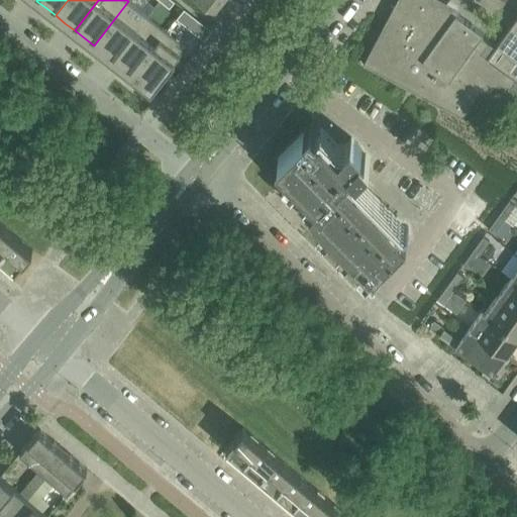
[(222,0),(202,0),(215,10),(222,0)]
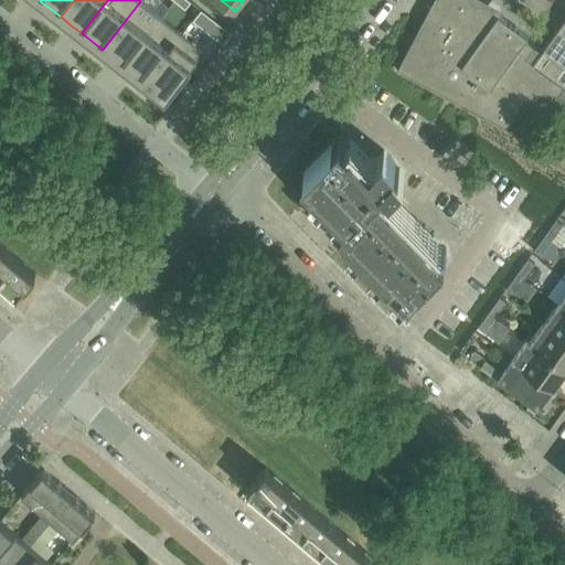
[(434,0),(423,22),(396,71),(508,129),(508,128),(518,109),(523,104),(529,98),(535,95),(542,94),(550,93),(558,95),(564,86),(533,63),(542,52),(526,41),(529,38),(498,16),(496,19),(470,0),(434,0)]
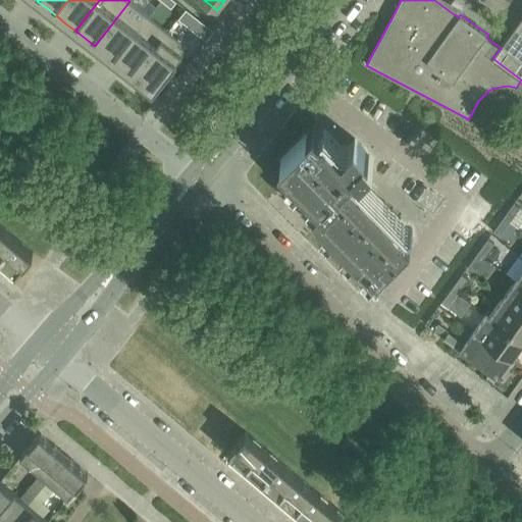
[(129,1),(95,46),(104,53),(113,61),(149,16),(129,1)]
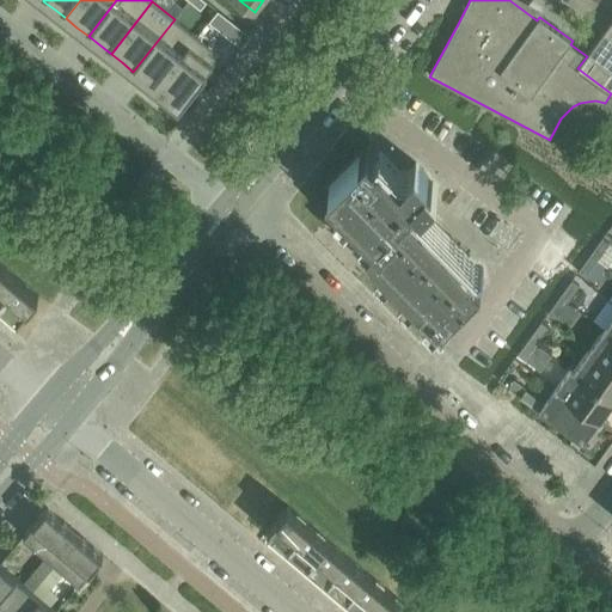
[(218,10),(209,22),(216,28),(226,16),(218,10)]
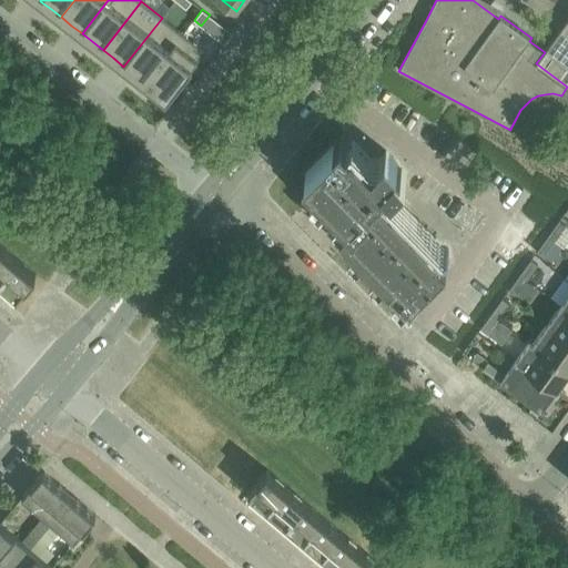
[(162,18),(123,67),(134,74),(145,83),(183,34),(162,18)]
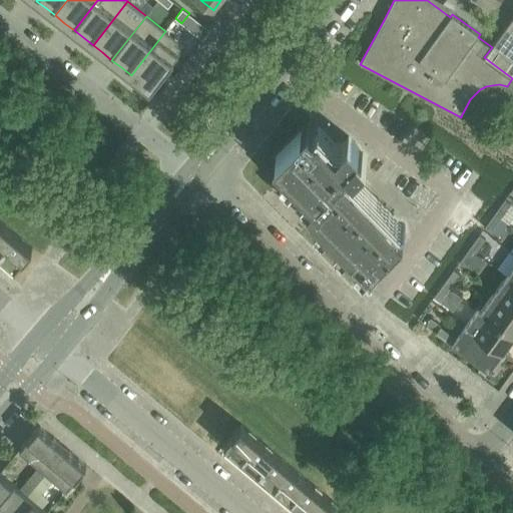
[(492,47),(484,57),(512,78),(512,17),(507,25),(492,47)]
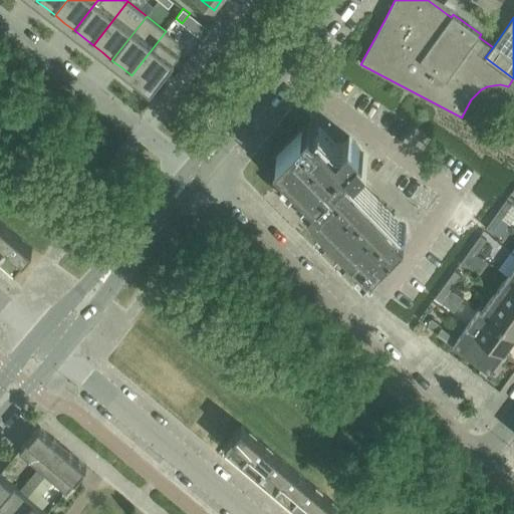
[(166,31),(132,75),(151,90),(185,46),(166,31)]
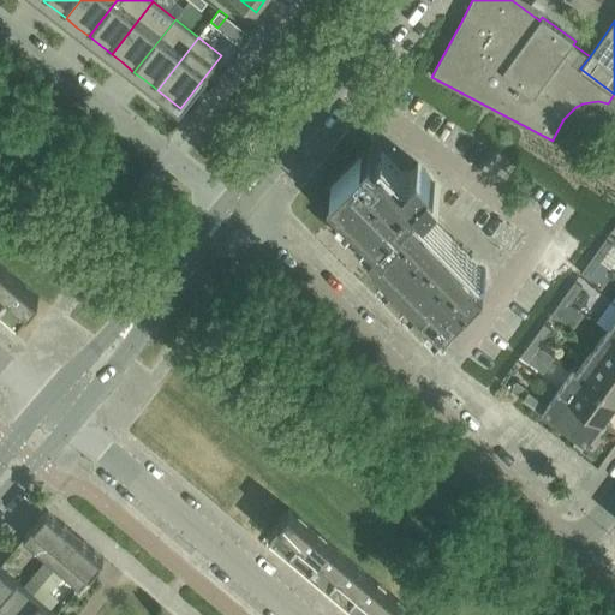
[(608,103),(604,107),(614,114),(614,94),(608,103)]
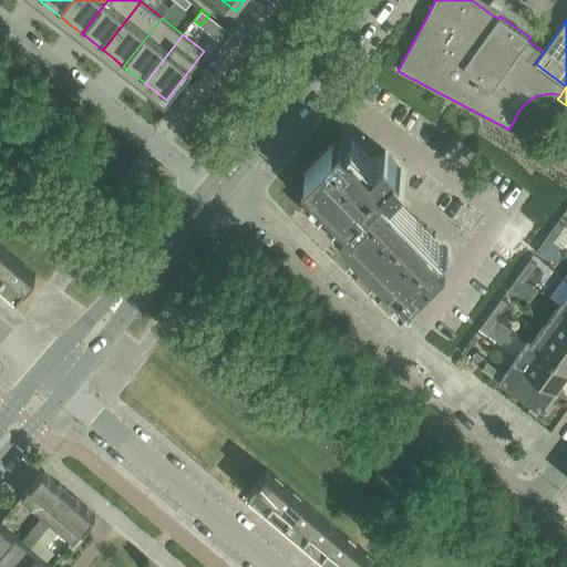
[(373,166),(349,142),(340,133),(303,169),(349,215),(342,222),(341,222),(354,236),(347,244),(402,300),(446,256),(384,193),(391,186),(392,186),(406,172),(385,152),(384,152),(385,153),(381,157),(377,162),(378,163),(373,166)]
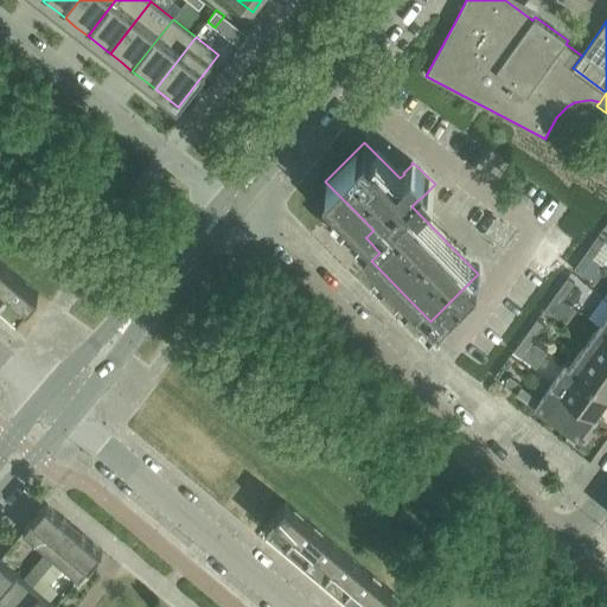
[(598,236),(586,253),(593,259),(605,242),(598,236)]
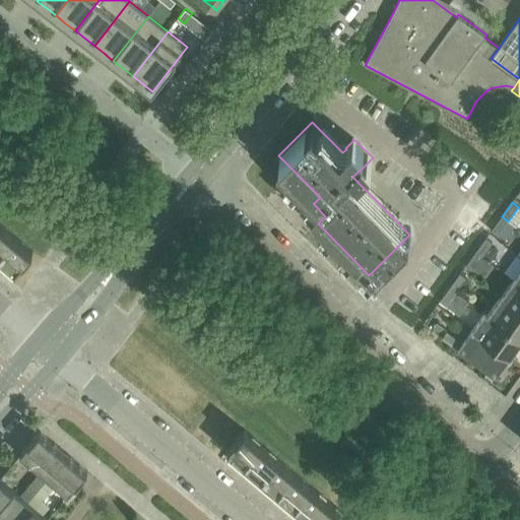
[(502,216),(491,231),(498,235),(508,221),(502,216)]
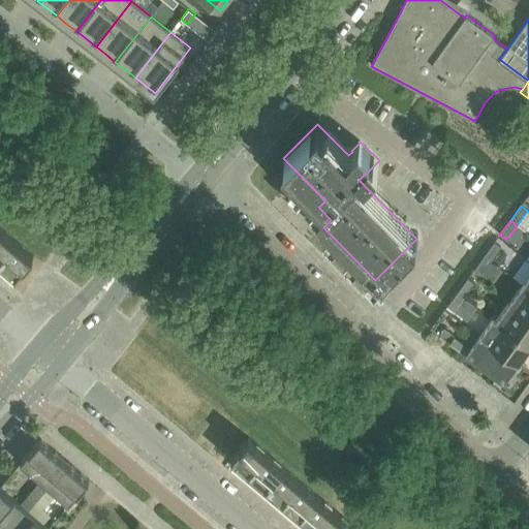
[(0,227),(0,259),(16,241),(0,227)]
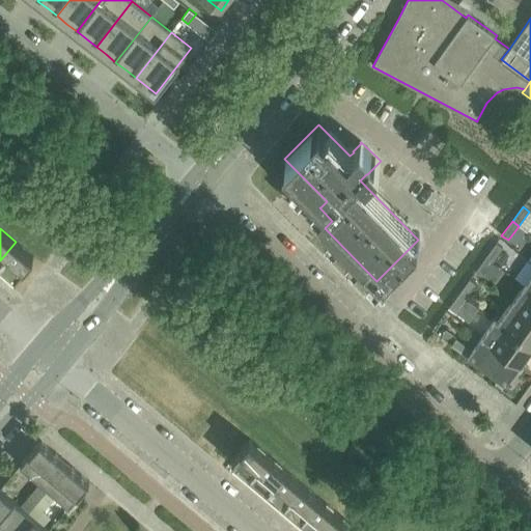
[(16,242),(0,260),(0,263),(16,278),(33,256),(16,242)]
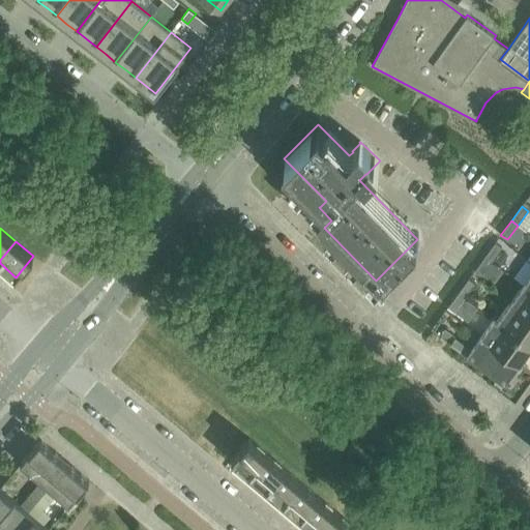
[(495,242),(484,257),(492,262),(502,247),(495,242)]
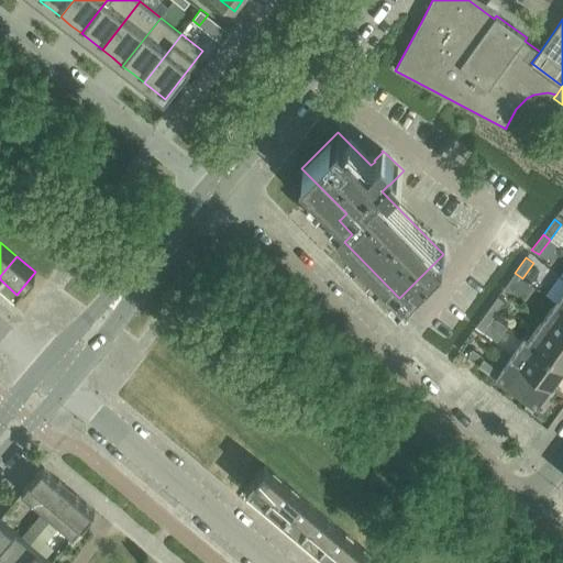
[(515,273),(504,288),(511,293),(522,278),(515,273)]
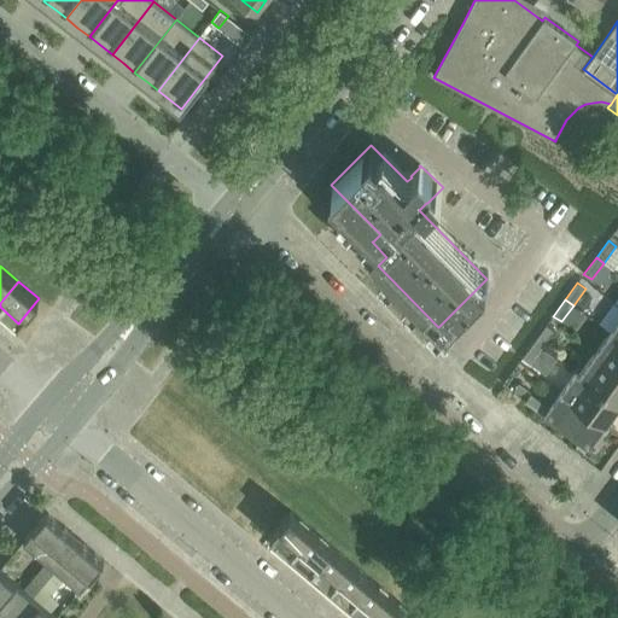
[(547,325),(535,342),(542,347),(554,331),(547,325)]
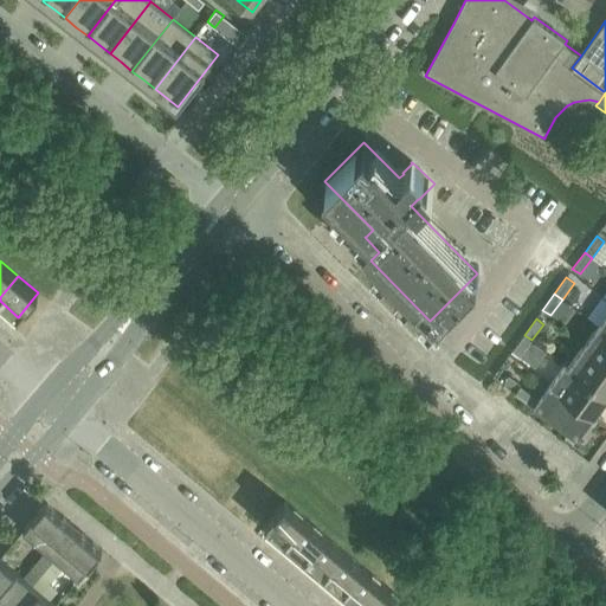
[(605,331),(598,326),(582,347),(605,363),(605,331)]
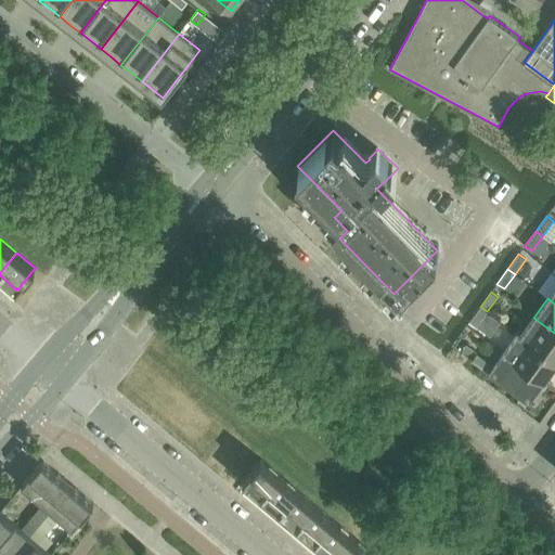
[(480,307),(469,322),(476,326),(487,311),(480,307)]
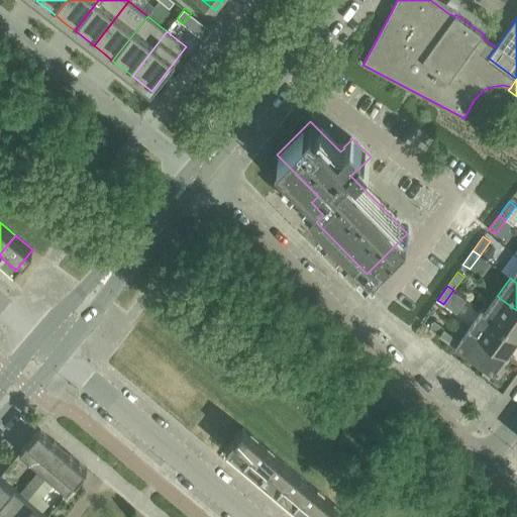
[(516,310),(497,296),(485,312),(482,310),(481,311),(516,336),(516,310)]
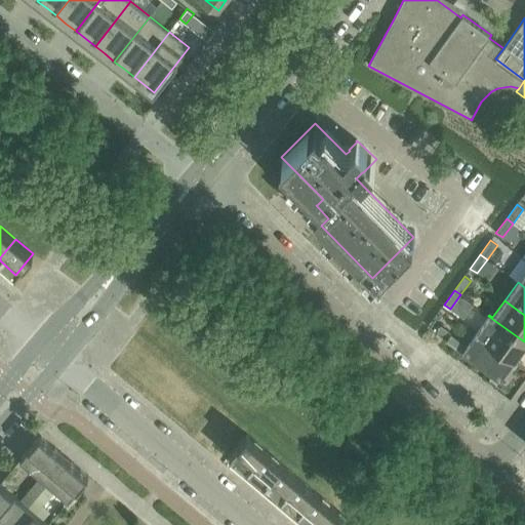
[(524,345),(524,341),(488,316),(476,333),(514,361),(524,345)]
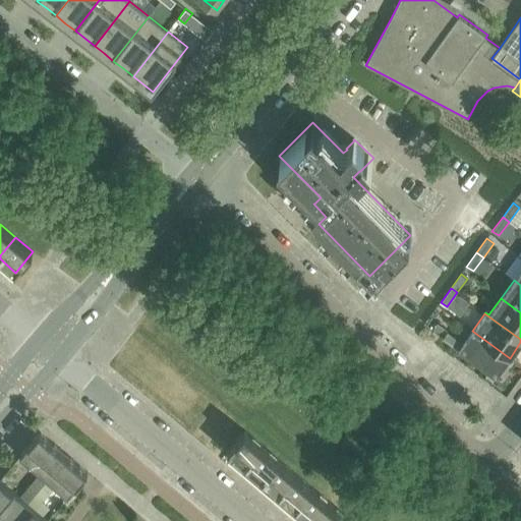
[(438,323),(432,330),(444,338),(448,331),(438,323)]
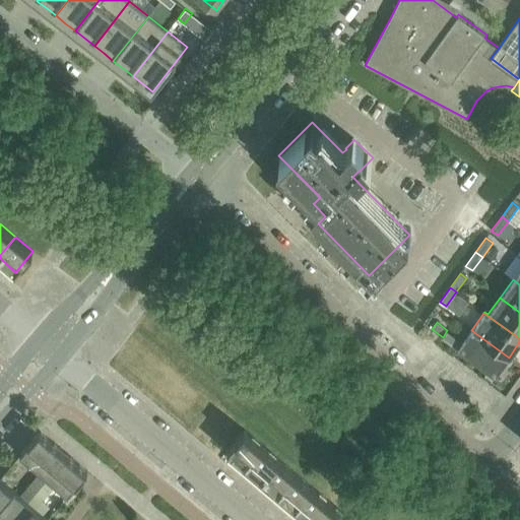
[(509,358),(471,330),(463,342),(447,330),(443,337),(472,359),(496,376),(509,358)]
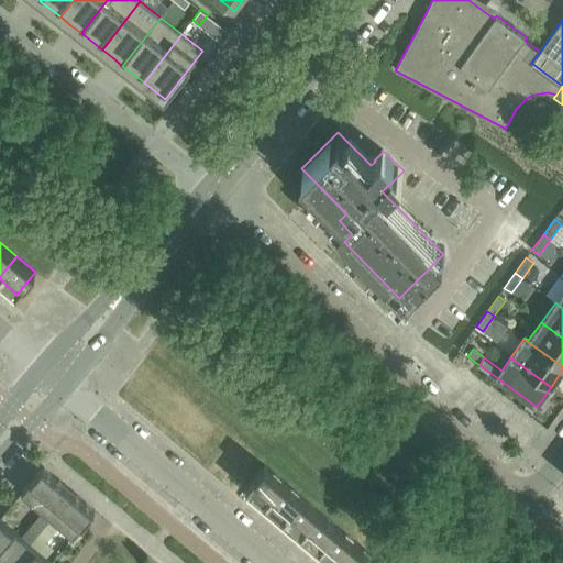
[(265,466),(246,488),(264,504),(283,482),(265,466)]
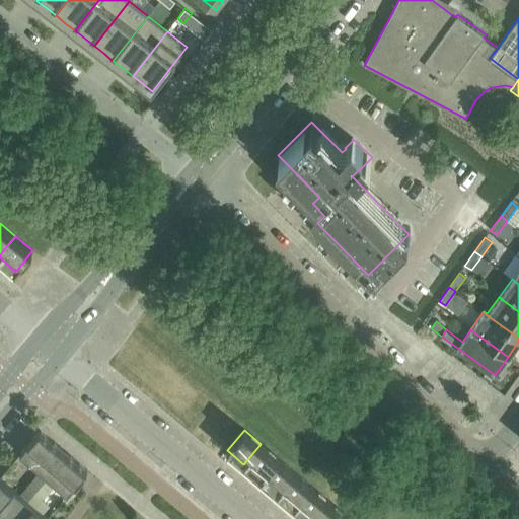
[(20,454),(40,471),(44,474),(64,451),(40,431),(20,454)]
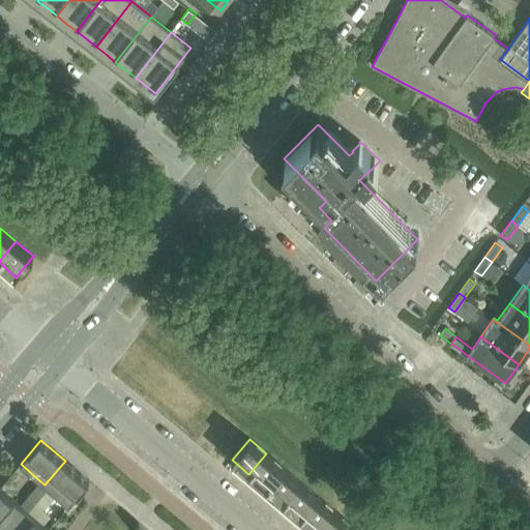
[(266,453),(248,474),(266,489),(284,468),(266,453)]
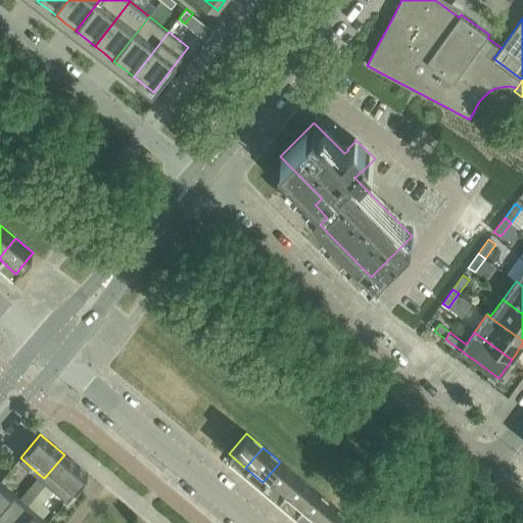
[(88,474),(64,455),(44,478),(48,481),(68,498),(88,474)]
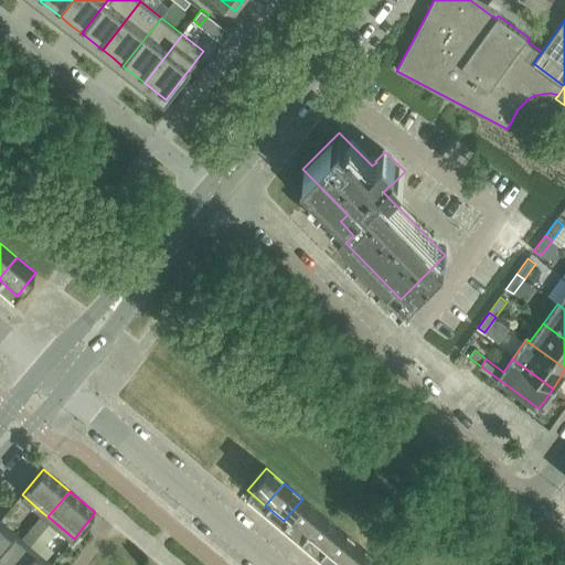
[(302,499),(284,521),(302,536),(321,514),(302,499)]
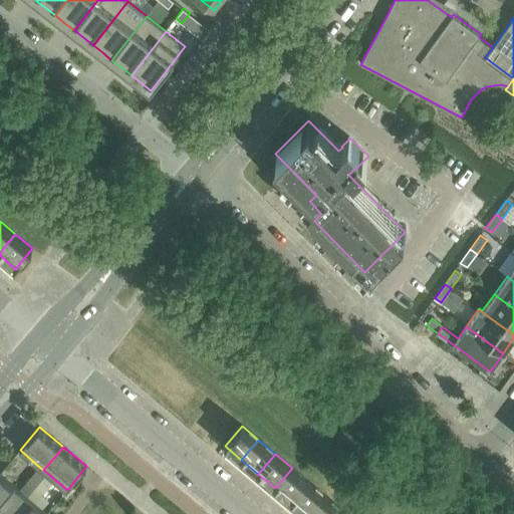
[(39,467),(20,490),(24,493),(27,496),(47,473),(43,470),(39,467)]
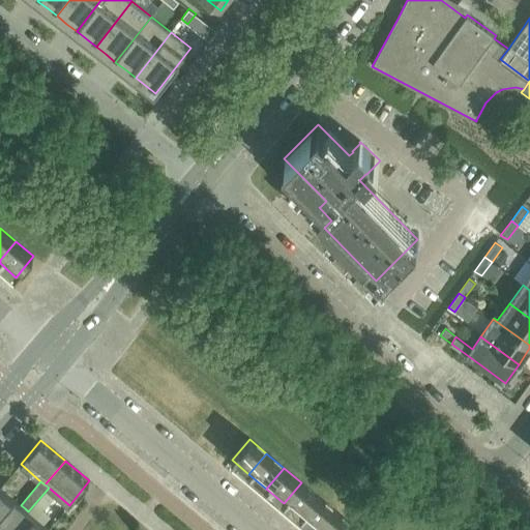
[(301,482),(284,503),(301,518),(319,497),(301,482)]
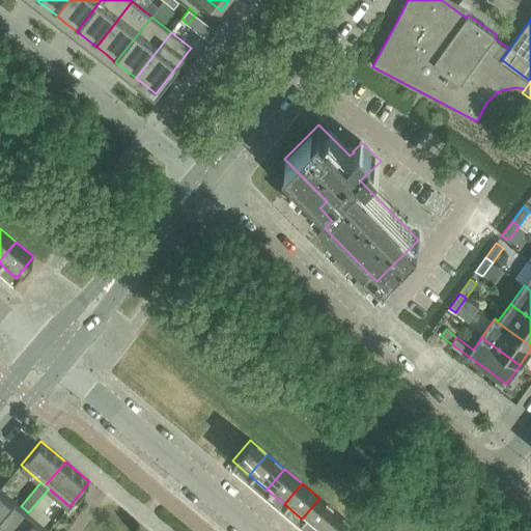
[(0,487),(0,529),(0,530),(1,530),(5,530),(25,509),(21,506),(0,488),(0,487)]
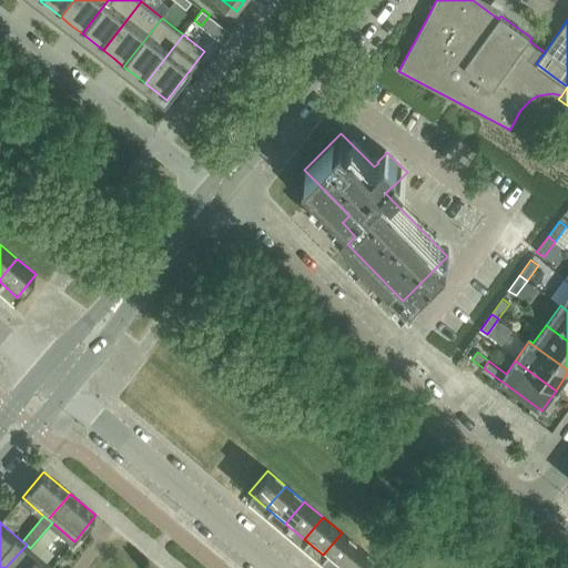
[(342,533),(323,555),(337,567),(343,567),(359,548),(342,533)]
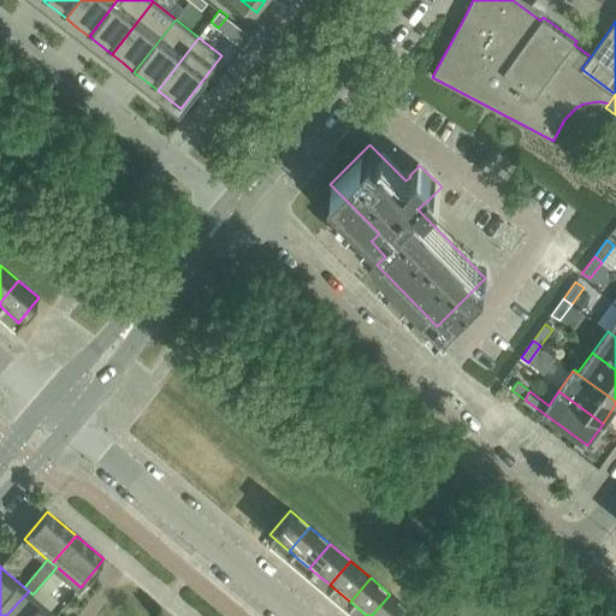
[(55,615),(57,615),(33,594),(29,591),(6,615),(55,615)]
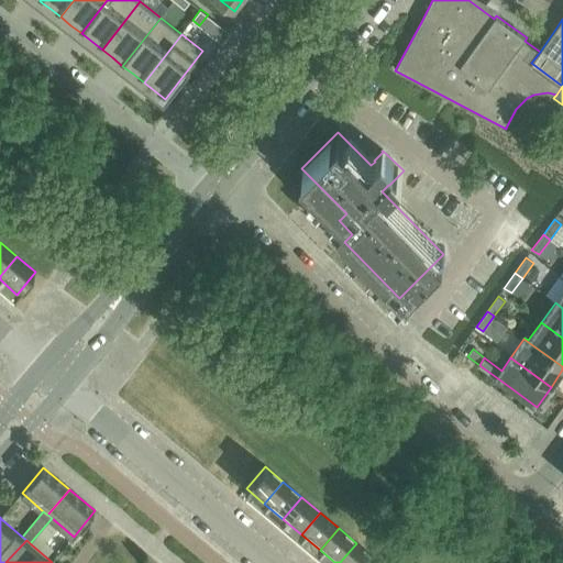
[(356,543),(340,562),(371,562),(375,559),(356,543)]
